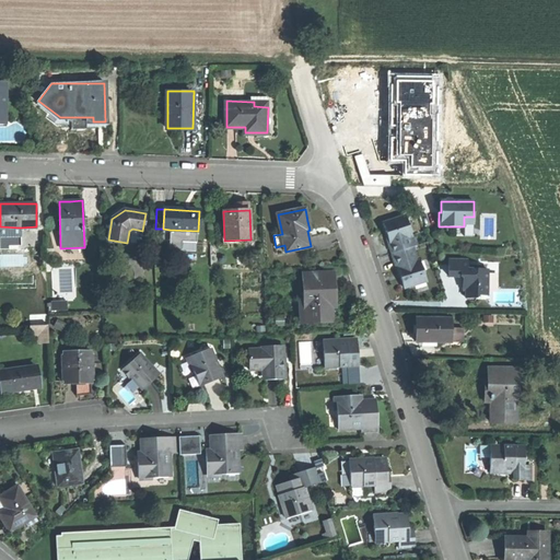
[(392,254),(412,247),(418,245),(415,235),(411,235),(406,216),(383,223),(387,236),(389,243),(388,243),(392,254)]
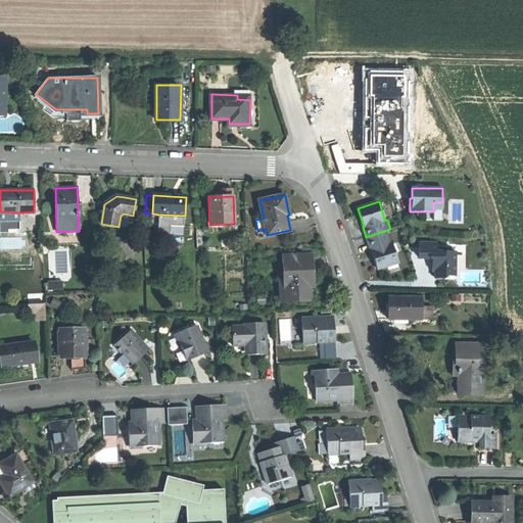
[(18,212),(0,211),(0,229),(18,229),(18,212)]
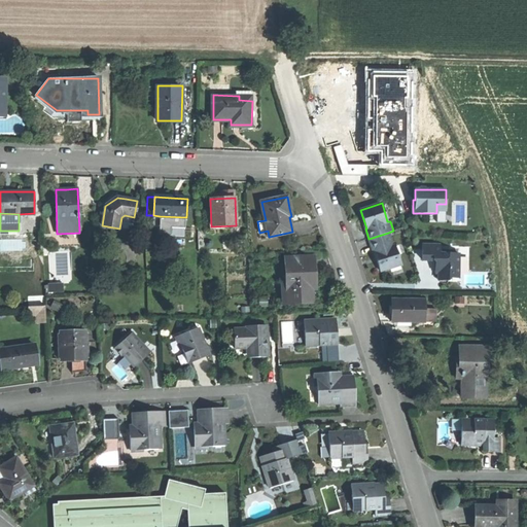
[(184,227),(185,217),(160,216),(160,235),(171,235),(171,227),(184,227)]
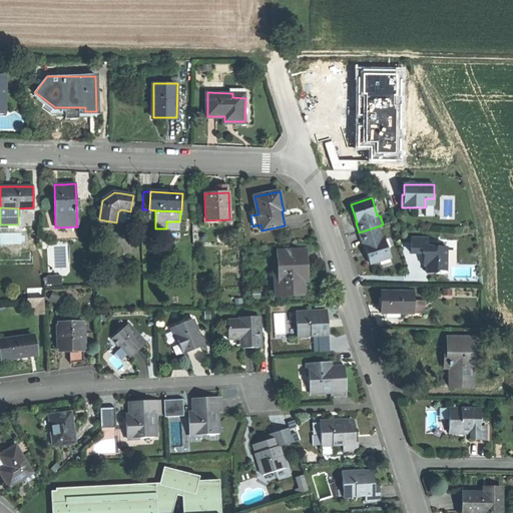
[(382,239),(378,226),(359,232),(364,245),(367,252),(370,264),(391,258),(385,238),(382,239)]
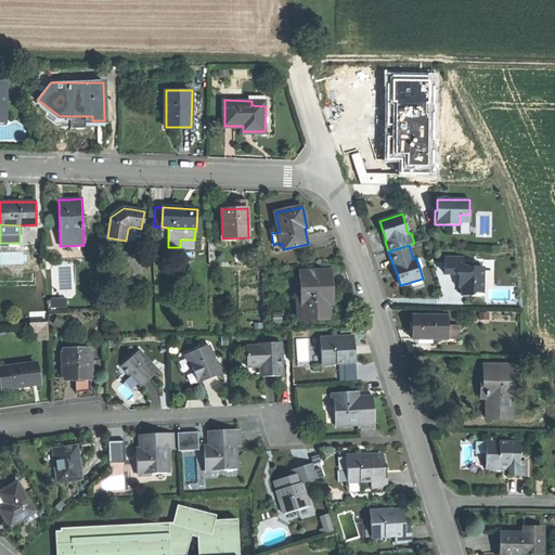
[(463,258),(444,258),(444,274),(460,274),(462,276),(462,281),(459,284),(462,286),(462,289),(462,295),(472,295),(475,293),(482,293),(482,267),(463,267),(463,258)]
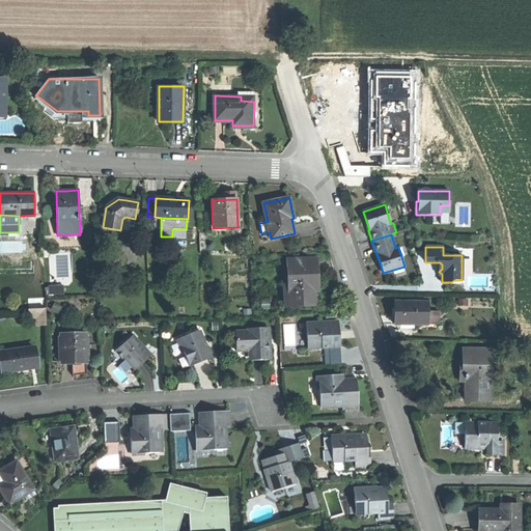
[(289,284),(290,306),(314,304),(313,291),(316,291),(316,277),(315,259),(288,261),(289,284)]
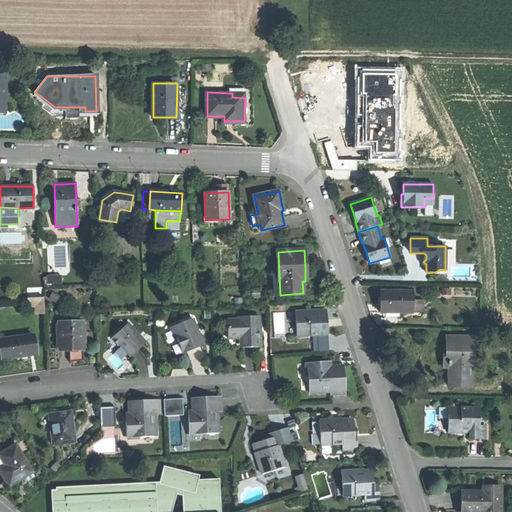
[(412,313),(413,301),(413,292),(380,291),(380,302),(380,312),(390,312),(399,313),(412,313)]
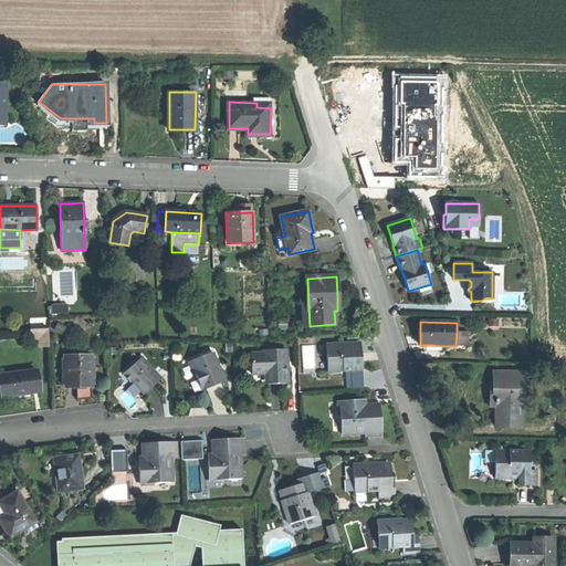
[(41,347),(50,347),(49,328),(32,329),(32,339),(41,339),(41,347)]
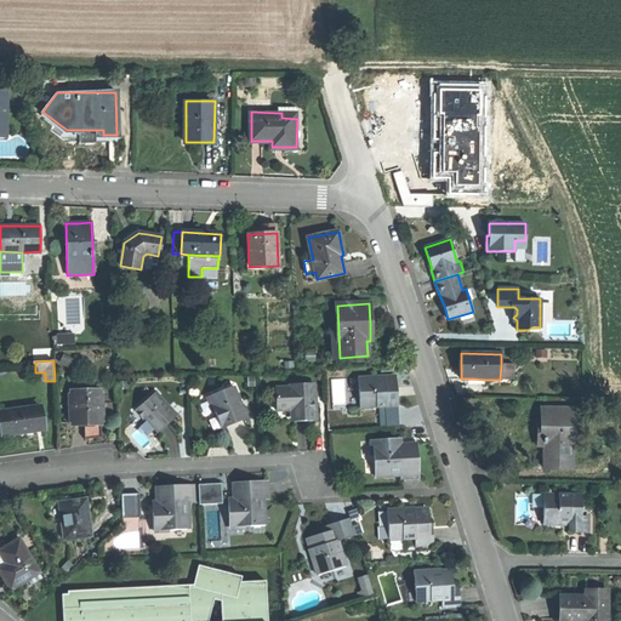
[(500,380),(513,380),(513,365),(501,365),(500,380)]
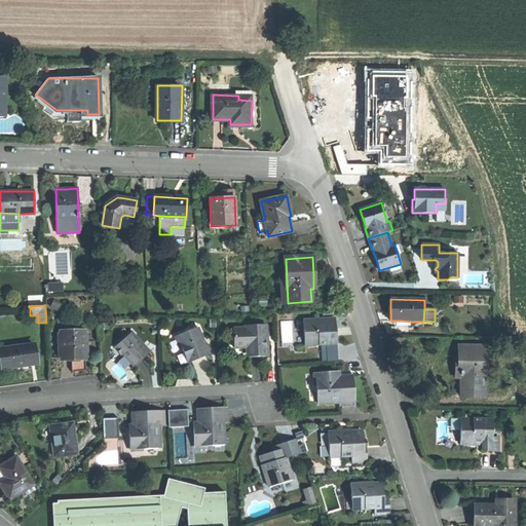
[(318,320),(303,321),(305,346),(337,344),(337,332),(336,318),(326,318),(326,323),(318,324),(318,320)]
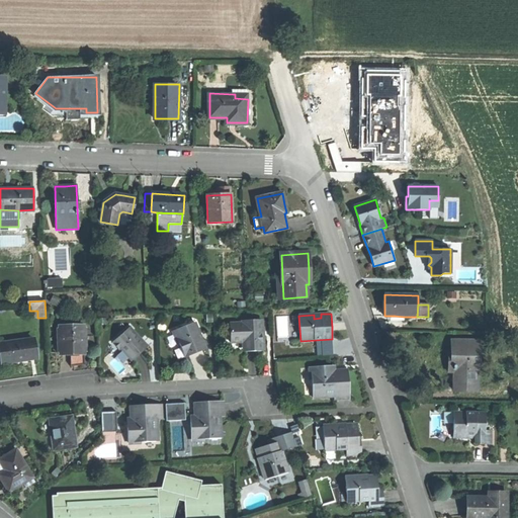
[(300,341),(298,316),(289,316),(291,341),(300,341)]
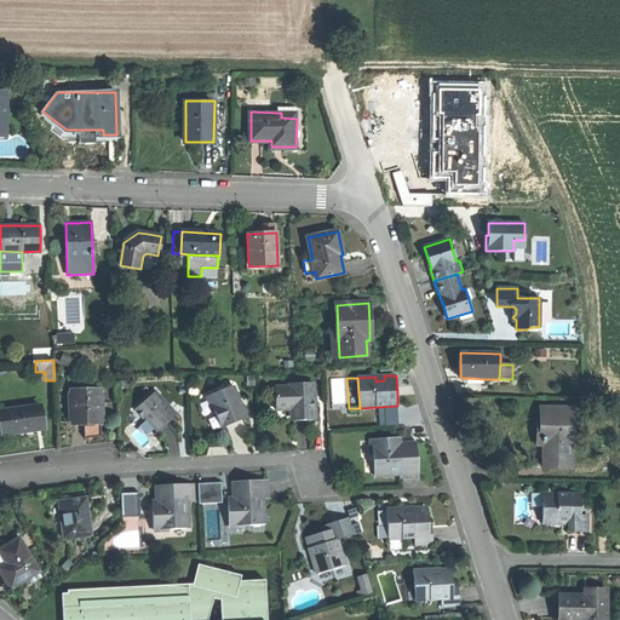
[(316,407),(314,407),(313,383),(290,384),(290,386),(275,386),(276,409),(294,409),(294,420),(304,420),(316,419),(316,407)]
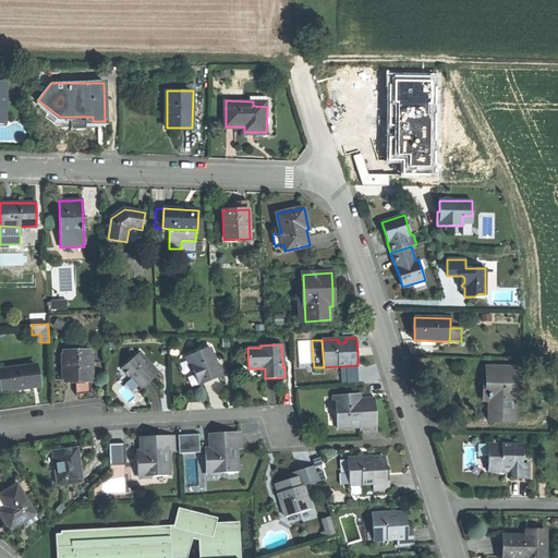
[(211,379),(221,376),(210,348),(187,356),(195,375),(197,374),(202,384),(211,379)]
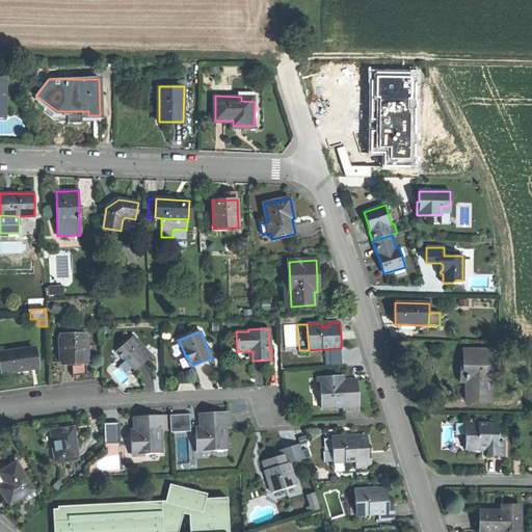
[(72,364),(86,363),(85,336),(61,337),(62,364),(72,364)]
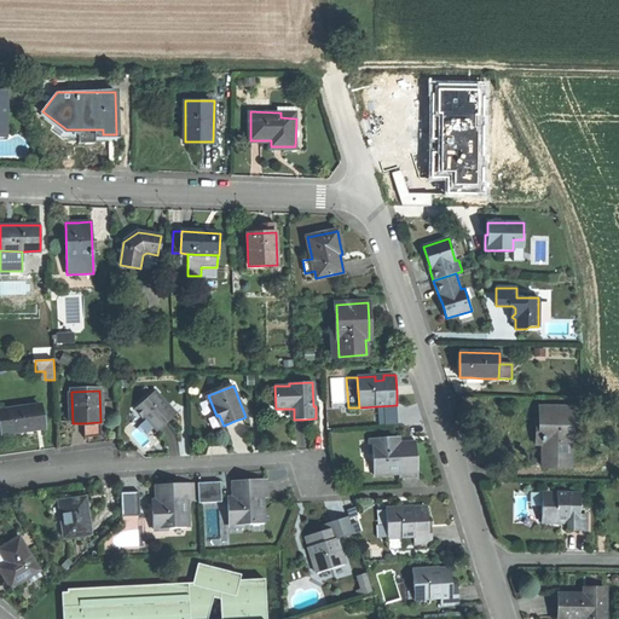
[(166,423),(175,415),(154,392),(134,409),(143,418),(145,416),(158,431),(166,423)]
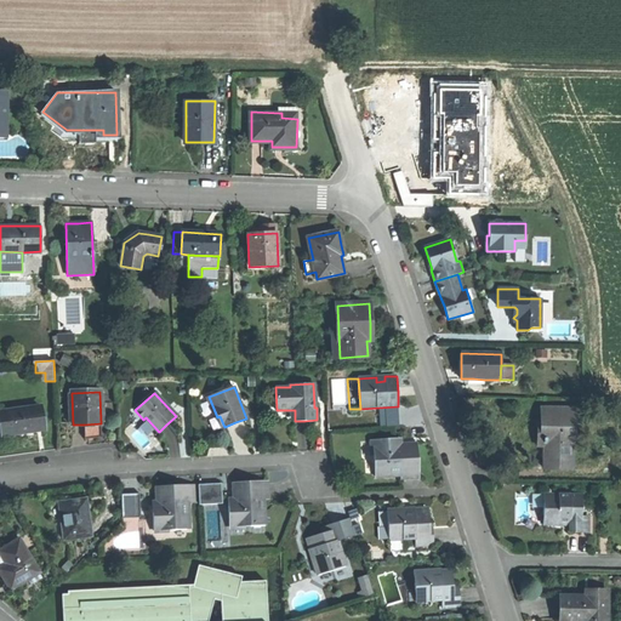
[(23,432),(44,431),(41,408),(0,412),(4,434),(23,432)]
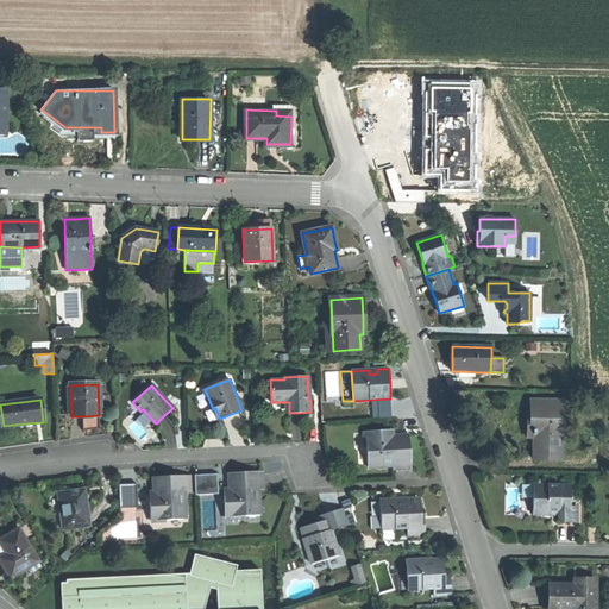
[(562,438),(564,438),(565,402),(532,402),(532,413),(528,413),(528,424),(528,439),(535,439),(534,459),(562,460),(562,438)]
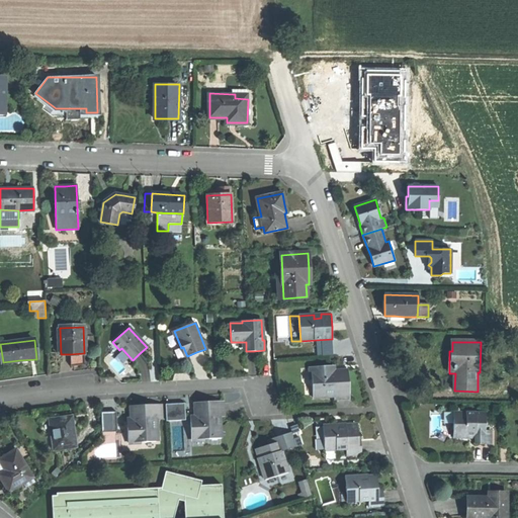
[(84,366),(84,353),(70,354),(70,367),(76,366),(84,366)]
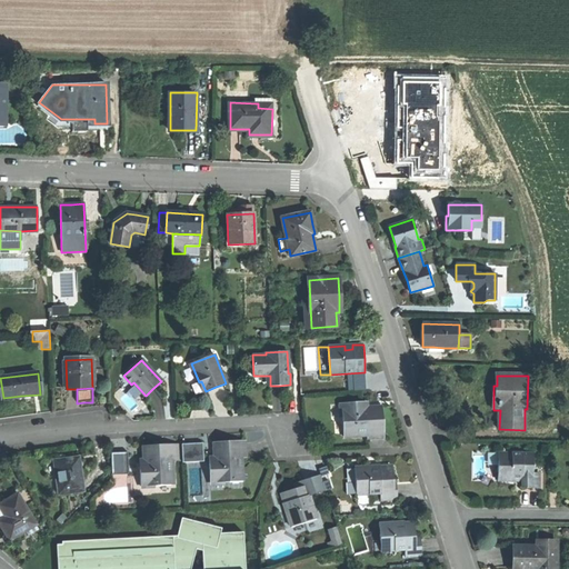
[(361,402),(342,403),(343,437),(368,436),(368,439),(385,438),(383,421),(382,407),(367,407),(362,408),(361,402)]
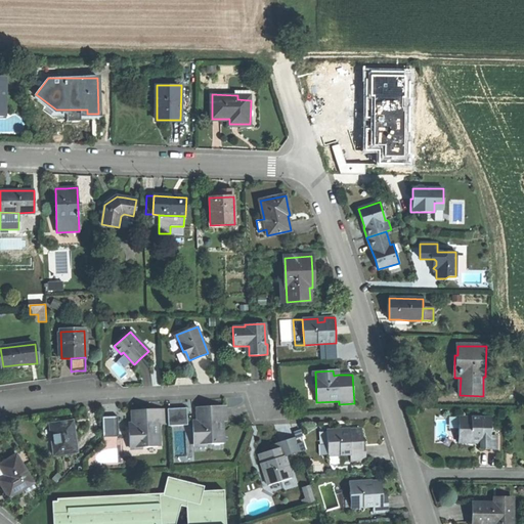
[(211,441),(224,440),(223,422),(227,422),(226,405),(210,406),(197,407),(198,422),(198,426),(192,427),(193,445),(211,444),(211,441)]
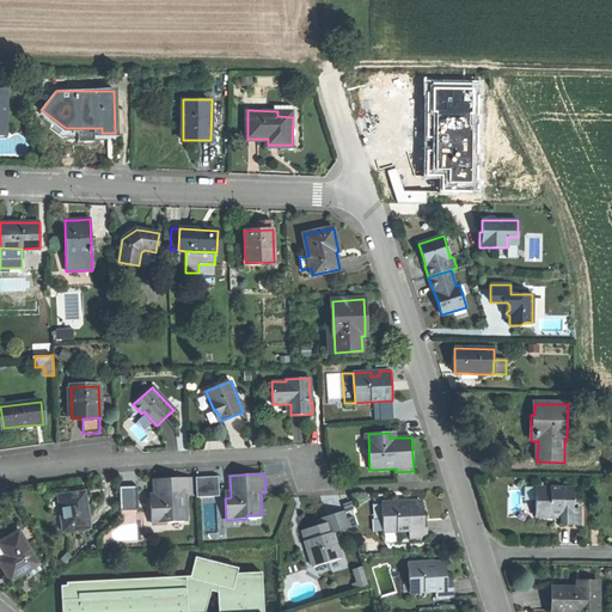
[(218,476),(195,477),(196,495),(196,497),(219,496),(218,476)]
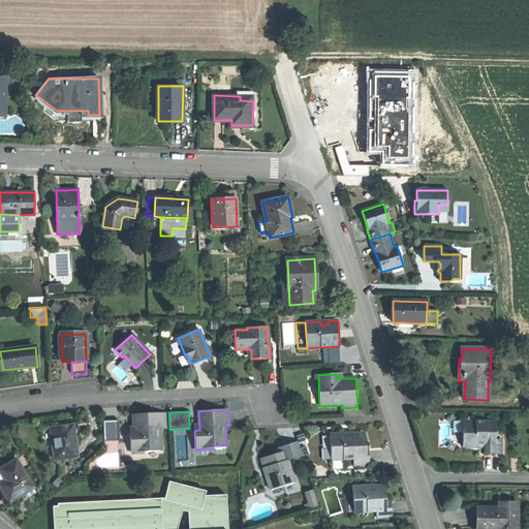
[(160,429),(169,428),(168,412),(151,413),(133,414),(134,429),(134,434),(129,434),(130,453),(162,450),(160,429)]
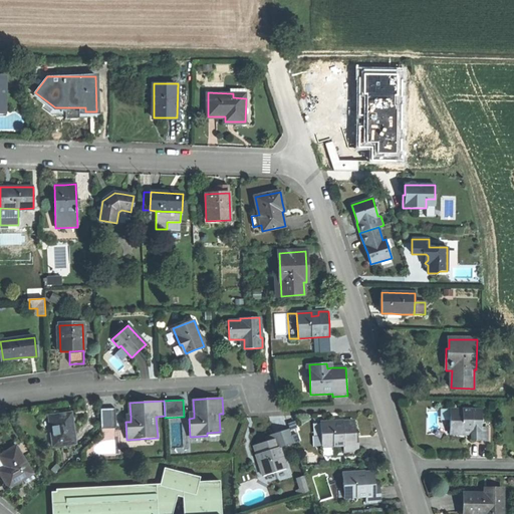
[(99,408),(99,427),(114,427),(114,408),(99,408)]
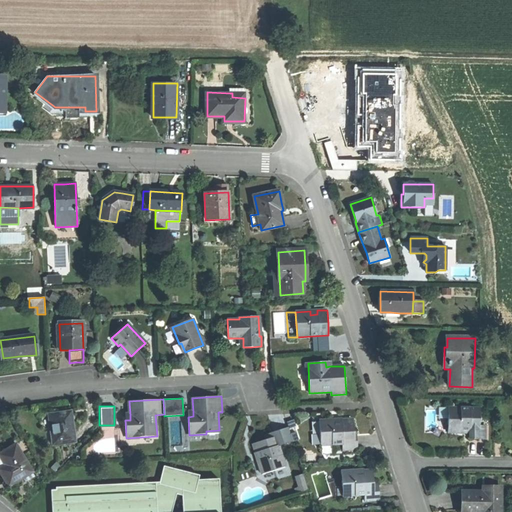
[(485,425),(479,424),(479,407),(448,406),(448,432),(461,433),(469,433),(469,438),(485,438),(485,425)]
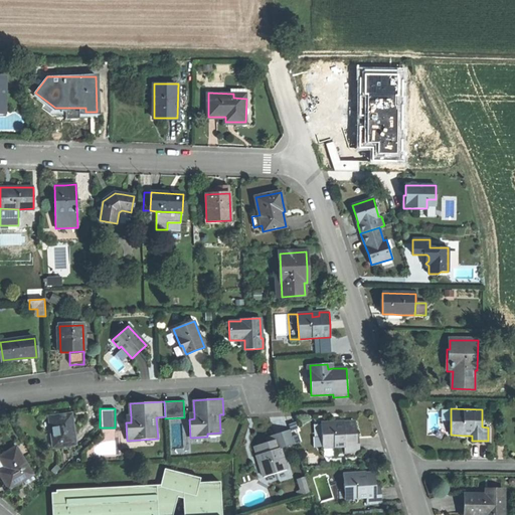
[(53,447),(74,445),(71,415),(71,414),(59,416),(49,417),(53,447)]
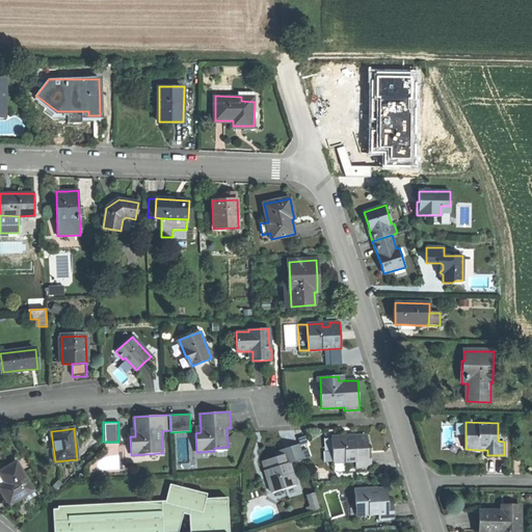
[(347,441),(347,436),(331,437),(334,462),(345,462),(356,461),(356,468),(372,467),(371,450),(368,450),(368,447),(367,437),(354,439),(354,440),(347,441)]
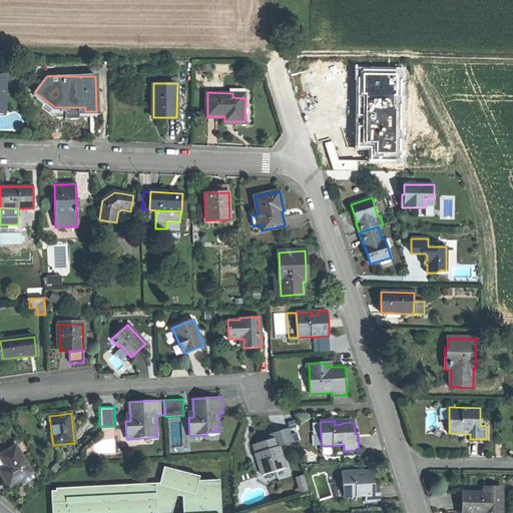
[(262,475),(286,467),(280,447),(294,442),(290,428),(272,434),(265,436),(267,440),(254,444),(258,454),(260,453),(262,460),(258,461),(262,475)]
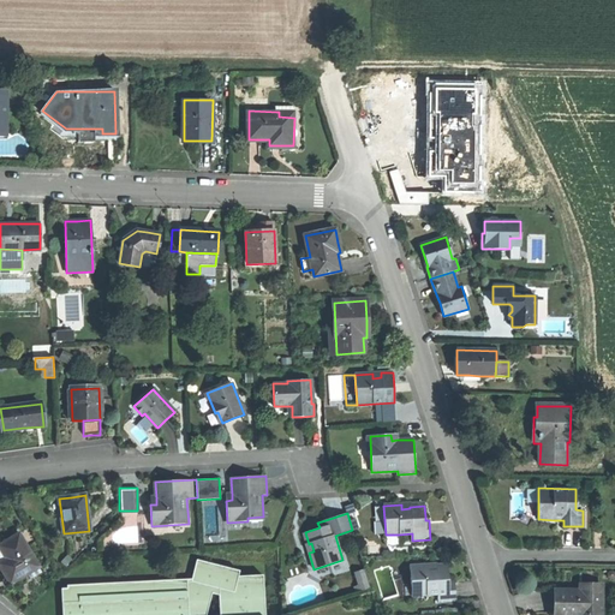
[(0,566),(4,573),(10,584),(27,573),(39,567),(19,533),(0,544),(0,549),(6,560),(0,563),(0,566)]
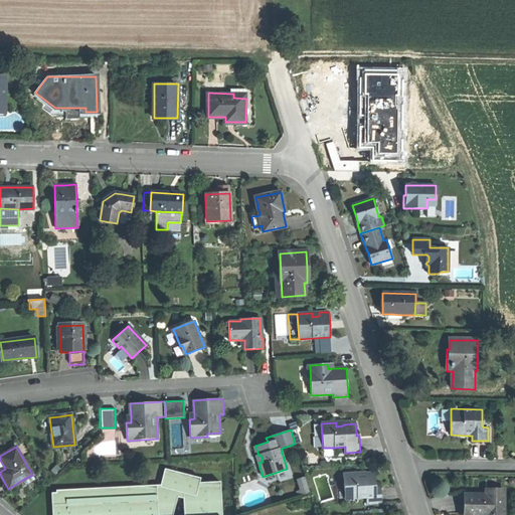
[(335,456),(334,448),(323,448),(324,457),(335,456)]
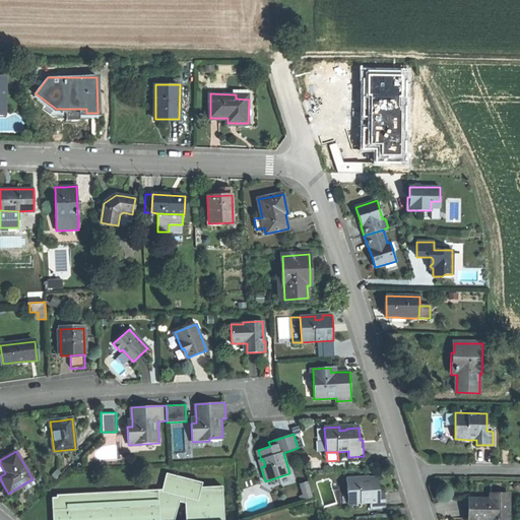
[(57,470),(52,475),(55,478),(60,473),(57,470)]
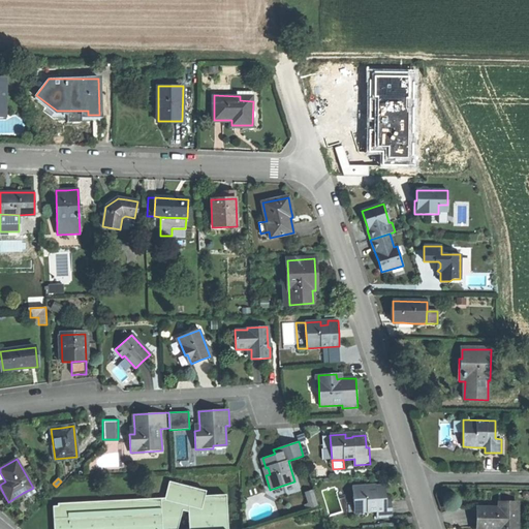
[(227,528),(226,494),(205,495),(206,491),(168,481),(164,498),(57,503),(58,505),(53,506),(54,528),(227,528)]
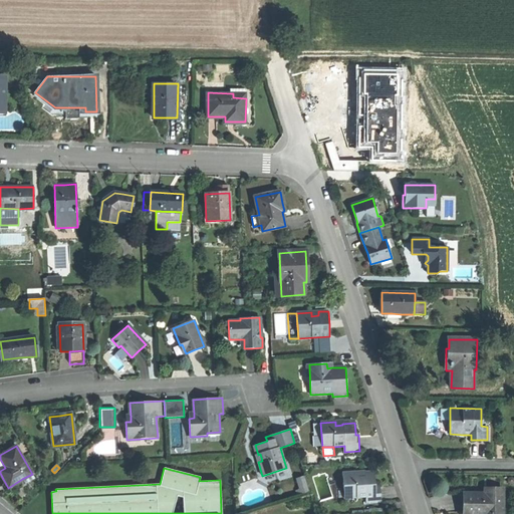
[(357,472),(342,473),(344,498),(365,497),(366,503),(380,502),(379,486),(374,486),(374,481),(373,474),(364,474),(364,476),(357,477),(357,472)]
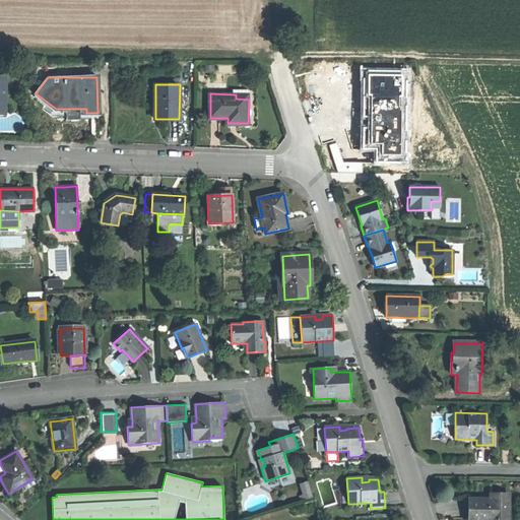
[(35,483),(33,479),(22,484),(25,490),(35,483)]
